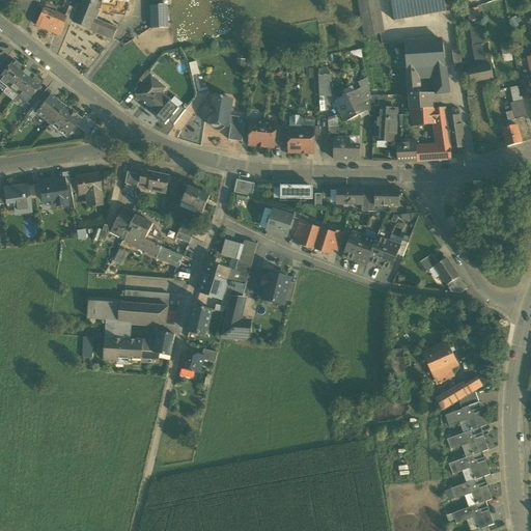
[(5,0),(5,2),(25,10),(29,0),(5,0)]
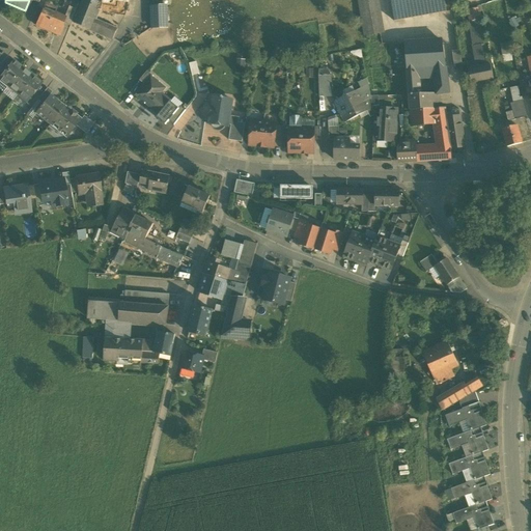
[(83,0),(74,23),(90,30),(94,20),(99,10),(101,10),(103,3),(93,0),(83,0)]
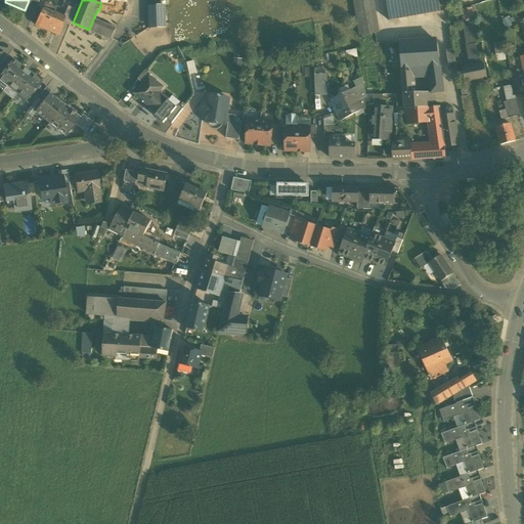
[(99,10),(124,14),(126,0),(101,0),(101,3),(99,10)]
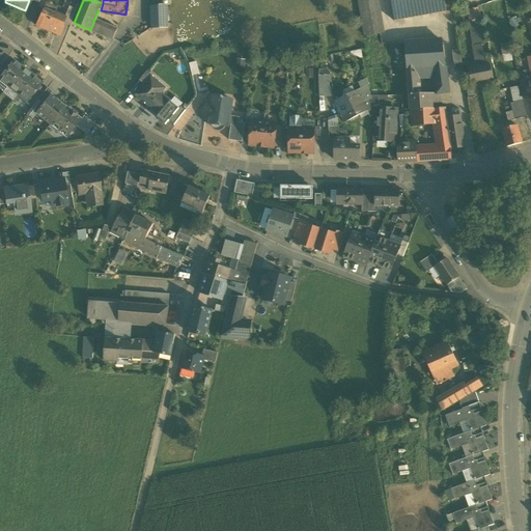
[(358,0),(364,36),(384,33),(378,0),(358,0)]
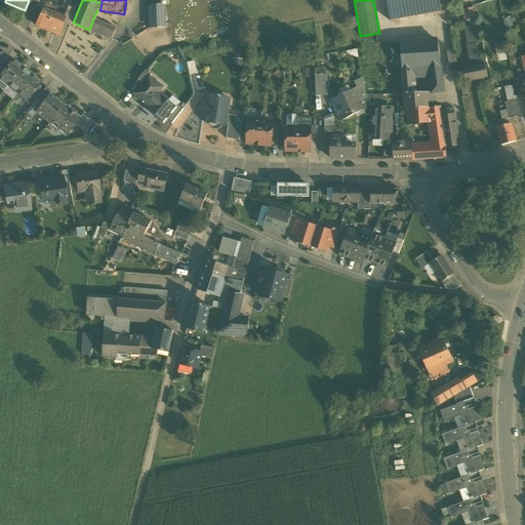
[(386,0),(390,21),(425,14),(422,0),(386,0)]
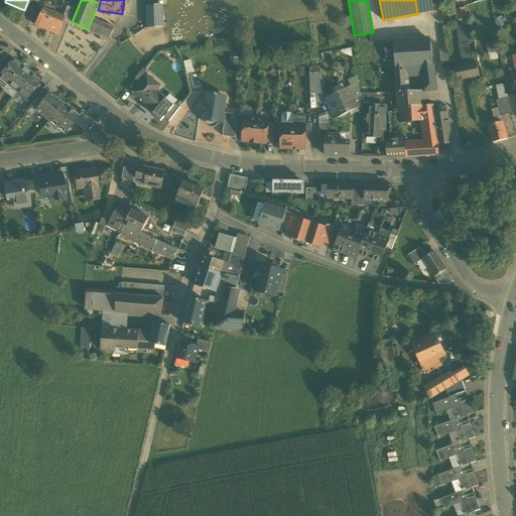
[(431,0),(415,0),(417,14),(418,14),(433,12),(431,0)]
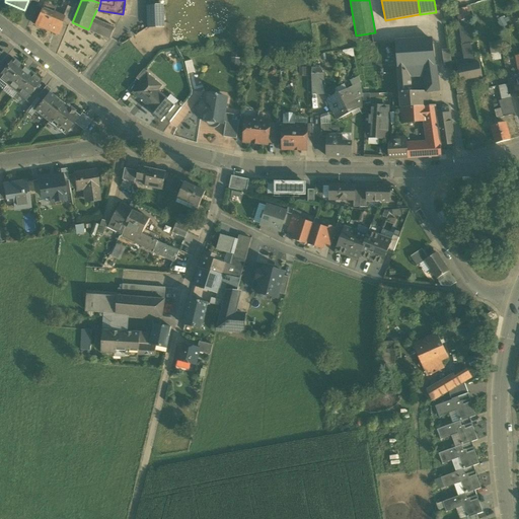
[(44,4),(42,8),(53,13),(55,8),(44,4)]
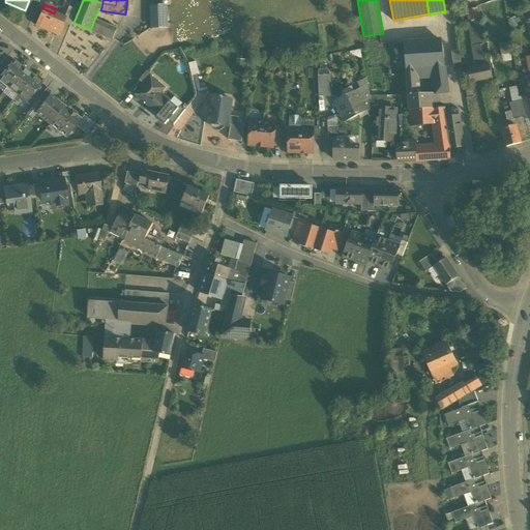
[(63,22),(70,25),(76,9),(68,6),(64,18),(63,22)]
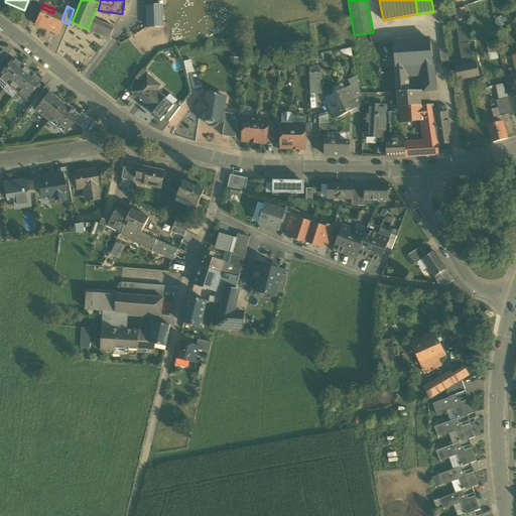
[(147,7),(148,27),(162,26),(161,6),(147,7)]
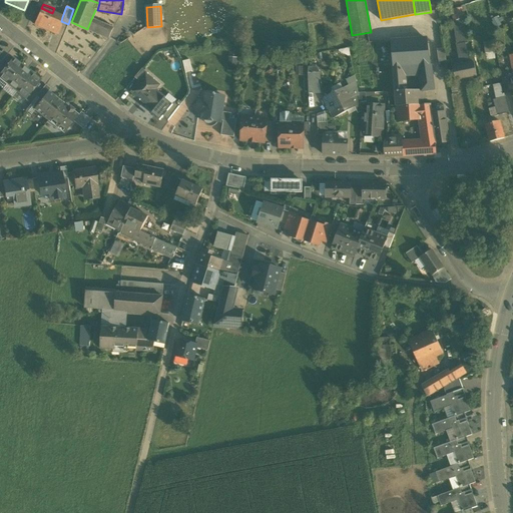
[(49,31),(57,34),(60,27),(59,25),(61,21),(62,17),(52,13),(41,8),(35,23),(49,29),(49,31)]
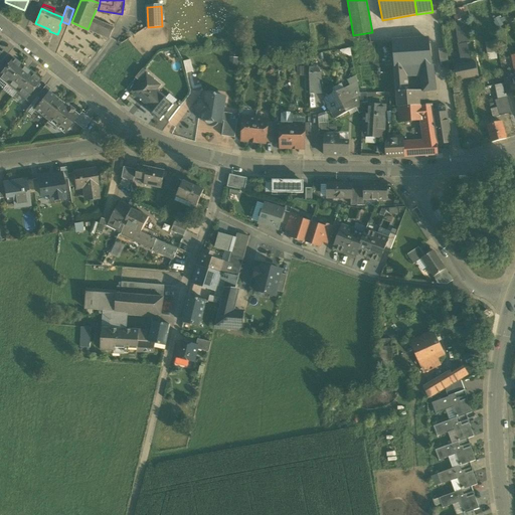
[(453,61),(457,80),(478,76),(475,58),(470,59),(467,44),(469,44),(464,12),(463,8),(454,10),(460,51),(461,58),(461,59),(453,61)]
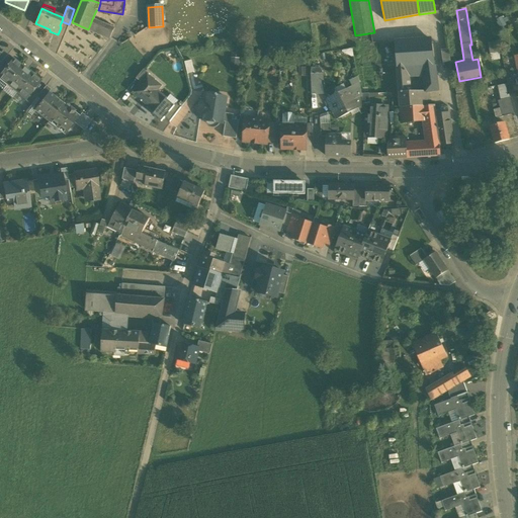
[(114,28),(92,19),(88,29),(109,38),(114,28)]
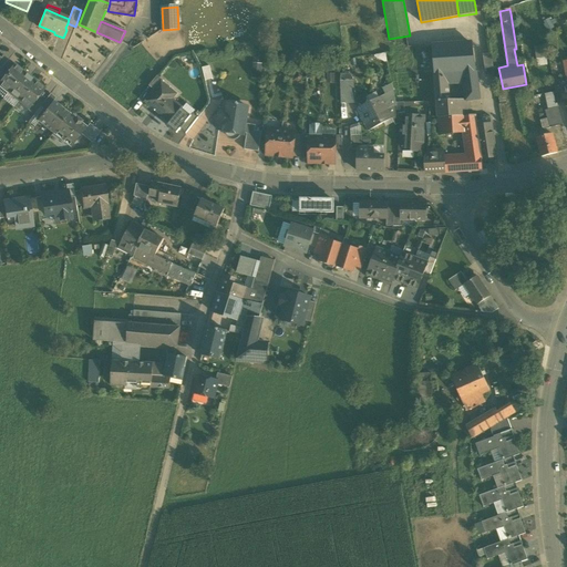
[(38,28),(54,34),(54,32),(39,26),(38,28)]
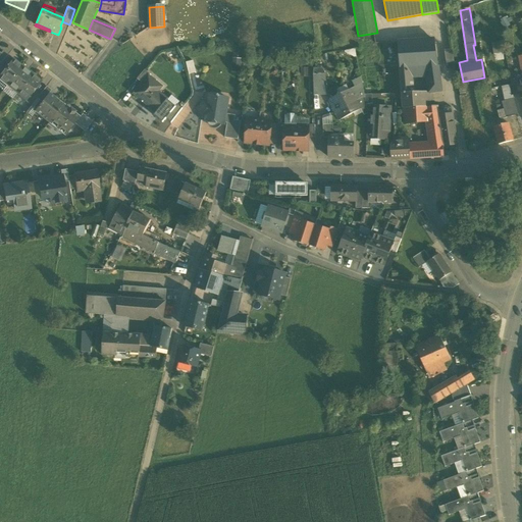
[(434,40),(413,41),(415,67),(426,66),(427,76),(427,81),(439,79),(434,40)]
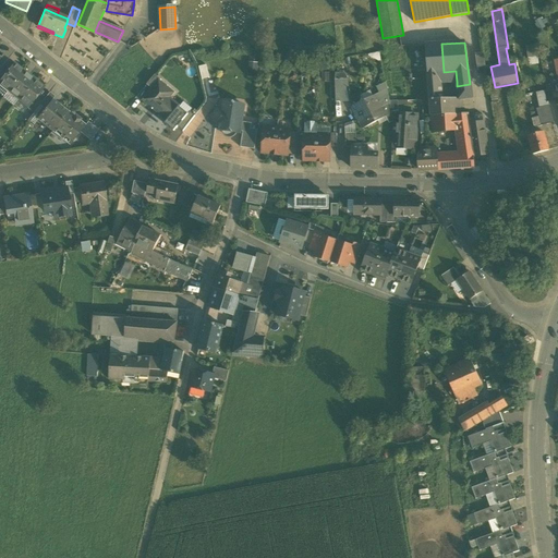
[(425,45),(427,73),(437,73),(444,72),(441,44),(425,45)]
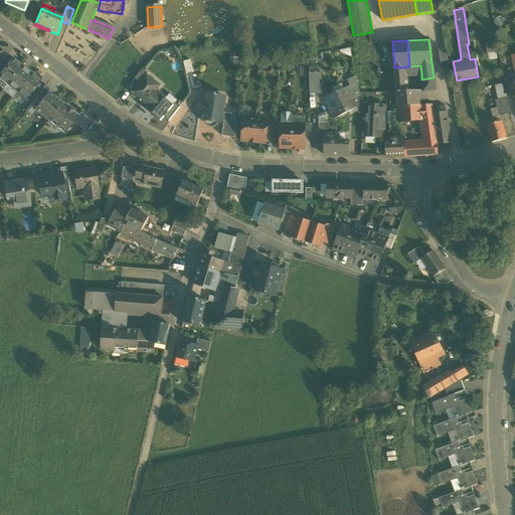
[(340,50),(340,52),(349,57),(351,57),(350,48),(340,50)]
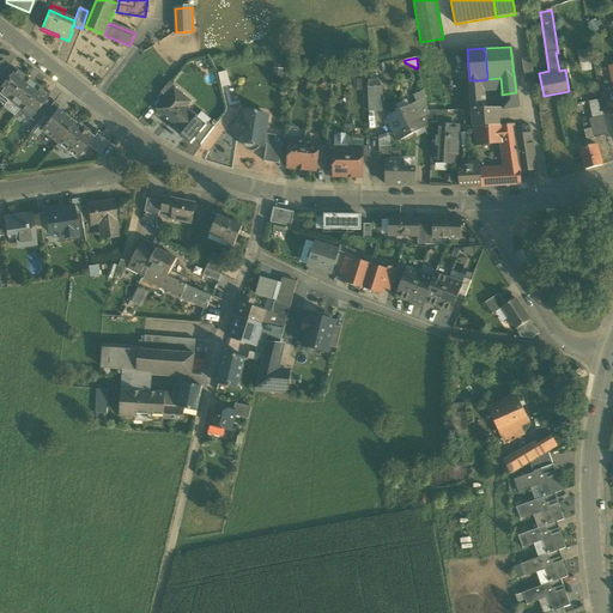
[(521,59),(525,77),(534,76),(530,58),(521,59)]
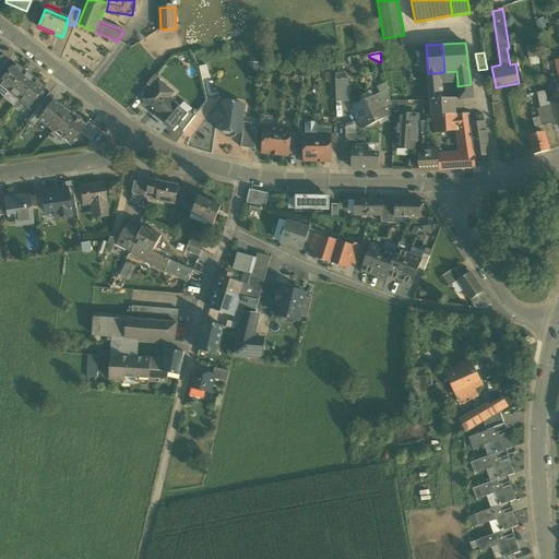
[(538,57),(528,58),(530,66),(539,64),(538,57)]
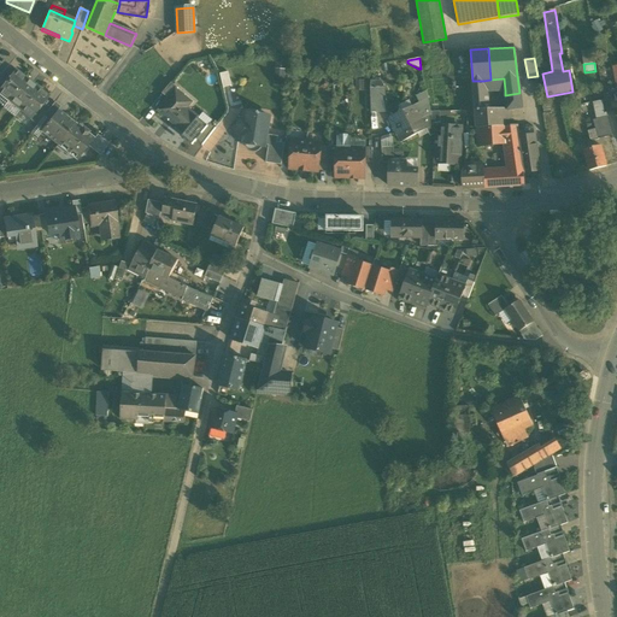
[(15,70),(9,65),(0,76),(0,83),(3,86),(15,70)]
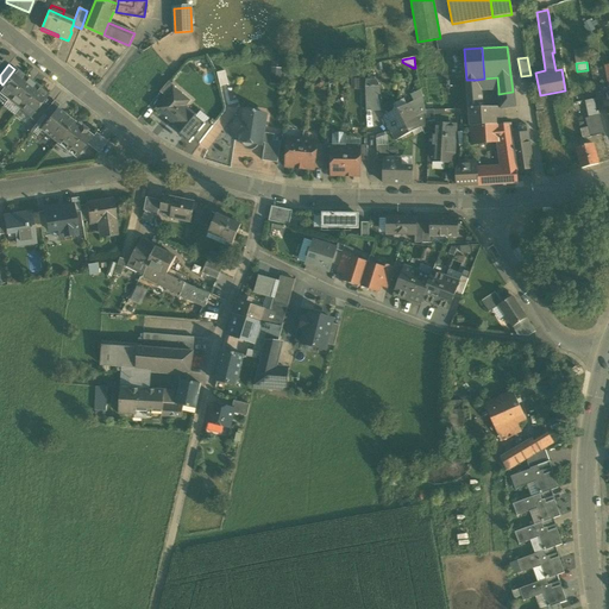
[(282,68),(271,68),(270,85),(281,86),(282,68)]
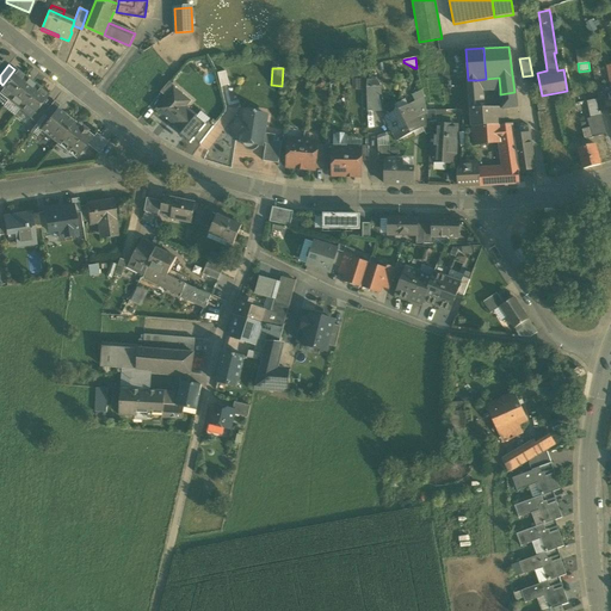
[(0,87),(0,92),(10,99),(25,79),(14,69),(2,85),(0,87)]
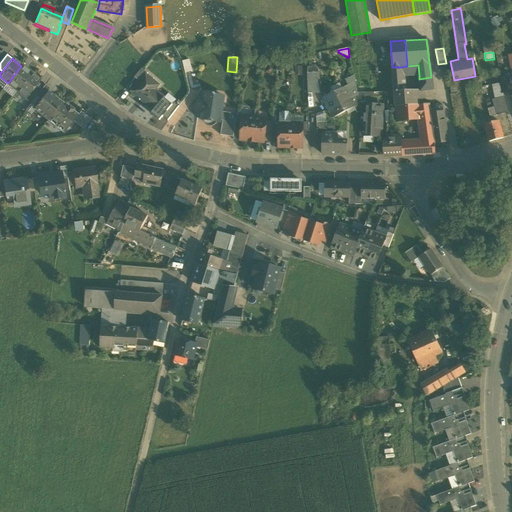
[(189,60),(182,62),(185,74),(192,72),(189,60)]
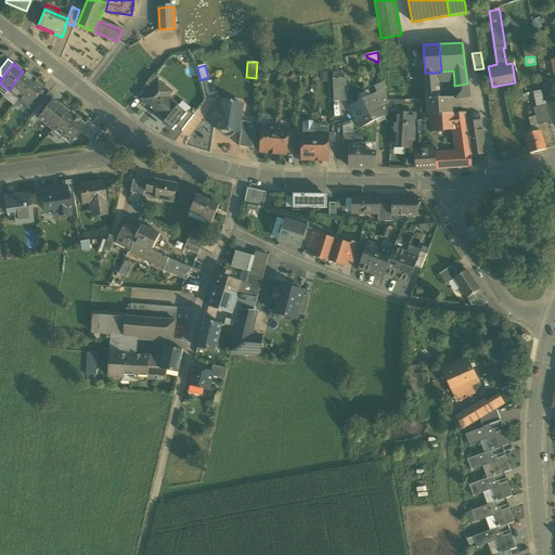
[(435,73),(435,82),(454,81),(453,71),(441,72),(435,73)]
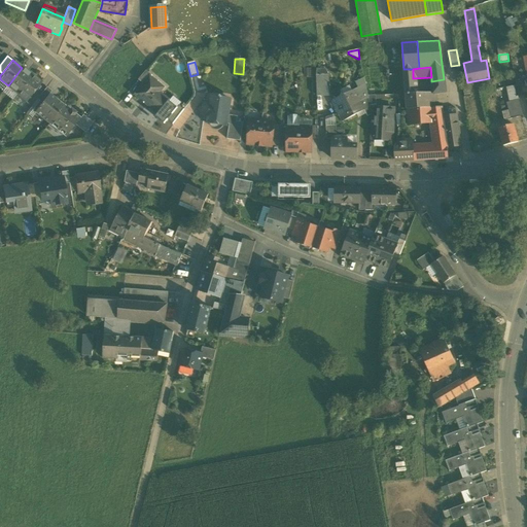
[(32,75),(22,68),(8,85),(18,94),(32,75)]
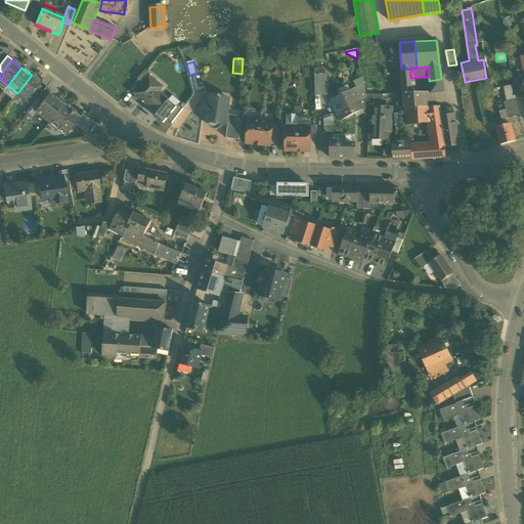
[(314,77),(325,77),(325,73),(323,69),(314,69),(314,77)]
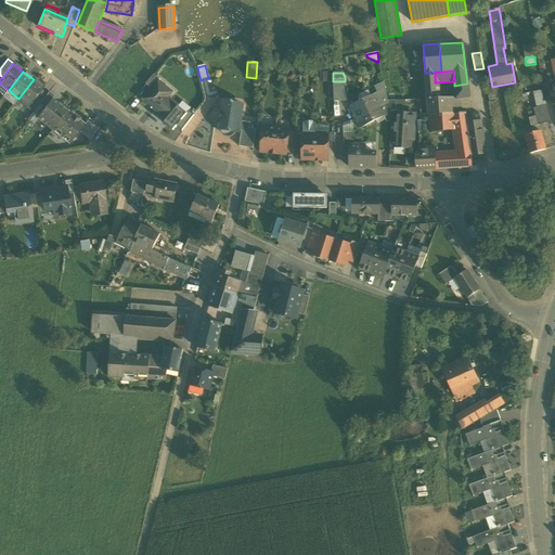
[(435,82),(435,73),(425,73),(426,90),(436,90),(435,82)]
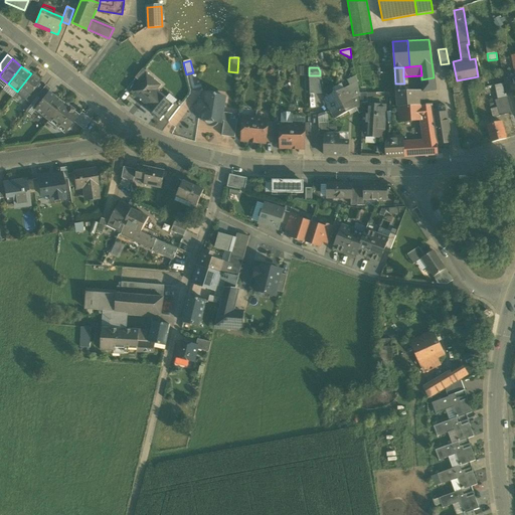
[(135,78),(141,82),(147,75),(148,74),(149,73),(143,69),(135,78)]
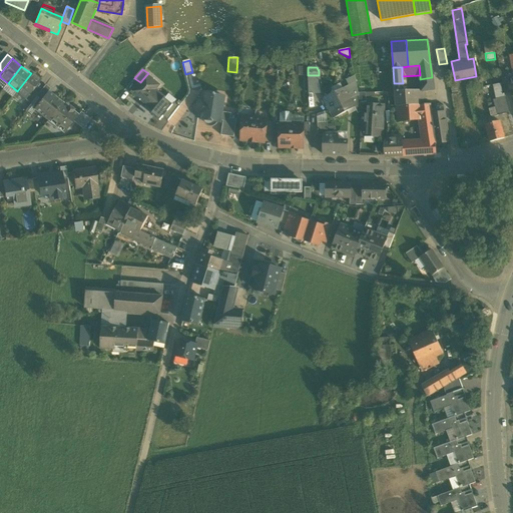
[(40,81),(31,73),(17,91),(26,98),(33,90),(40,81)]
